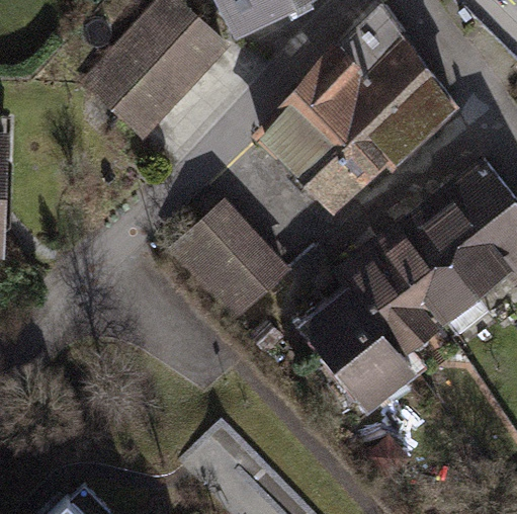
[(178,0),(155,0),(79,83),(143,141),(230,47),(178,0)]
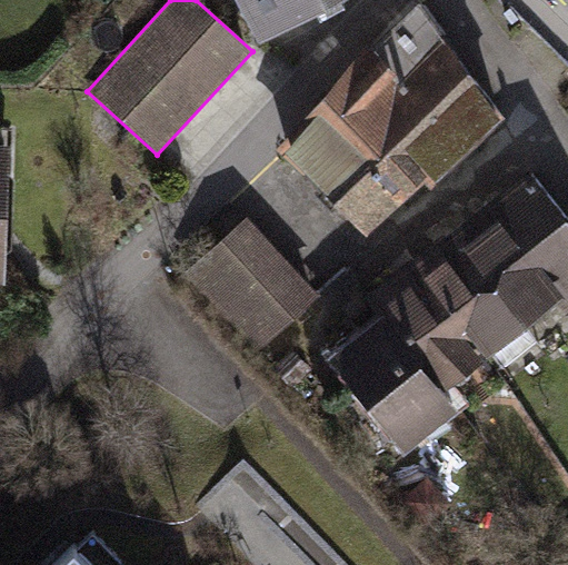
[(252,0),(268,27),(314,0),(252,0)]
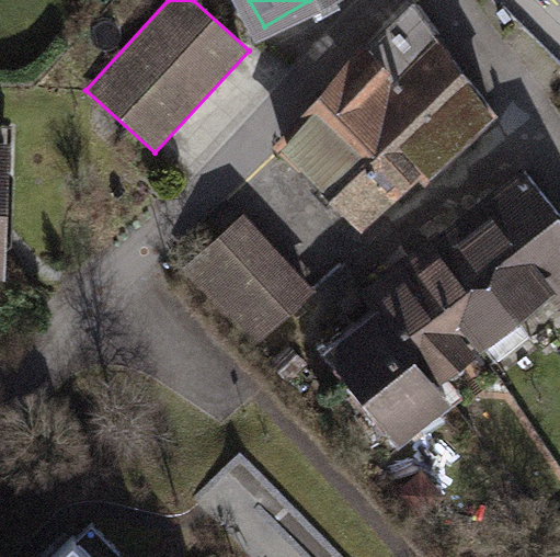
[(366,50),(284,150),(332,195),(360,168),(392,202),(416,181),(423,189),(492,123),(414,13),(370,54),(366,50)]
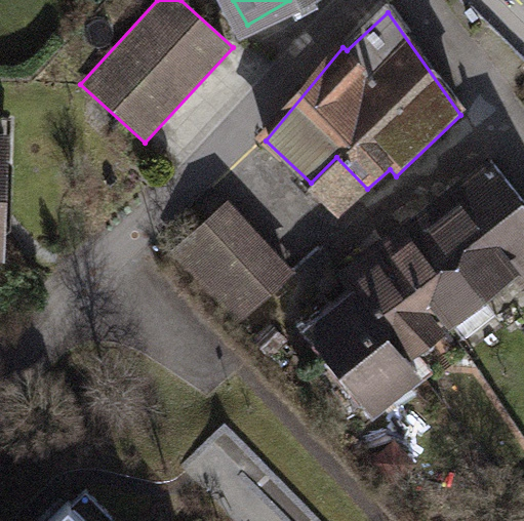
[(341,214),(367,189),(336,157),(311,183),(341,214)]
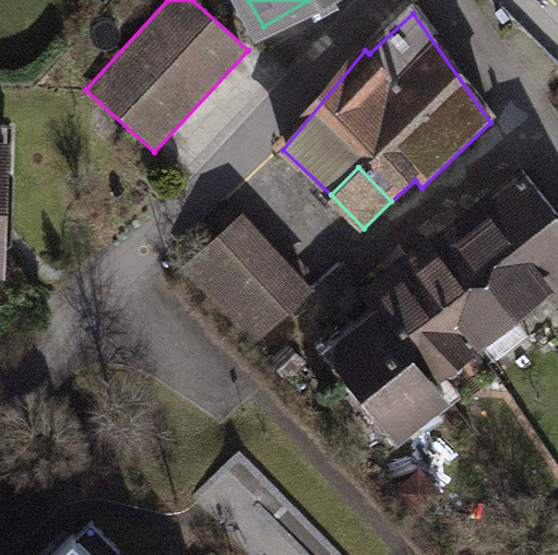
[(557,217),(519,168),(404,258),(479,351),(545,297),(556,311),(557,309),(557,217)]
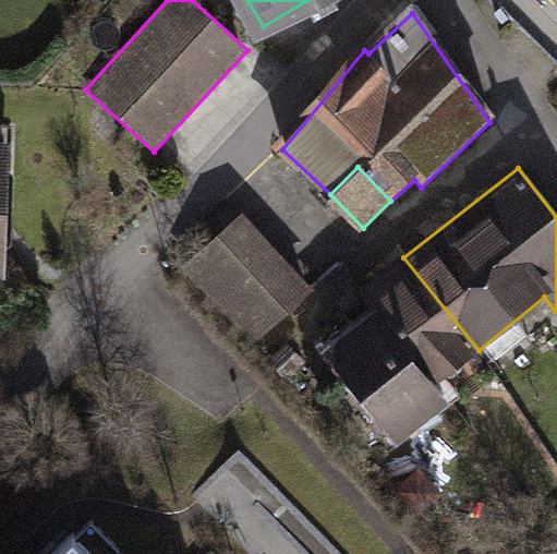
[(241,216),(180,272),(252,350),(313,293),(241,216)]
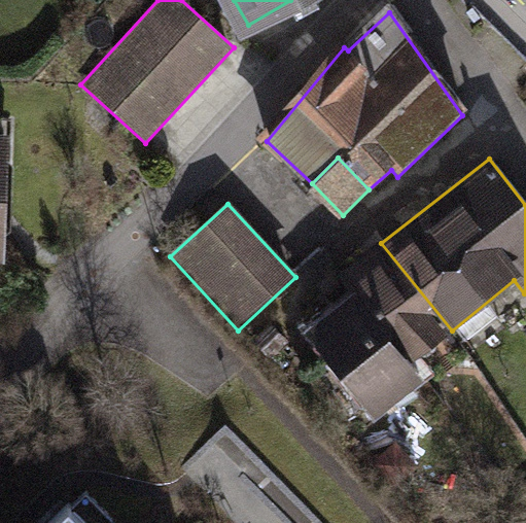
[(452,330),(381,243),(339,276),(352,292),(410,363),(452,330)]
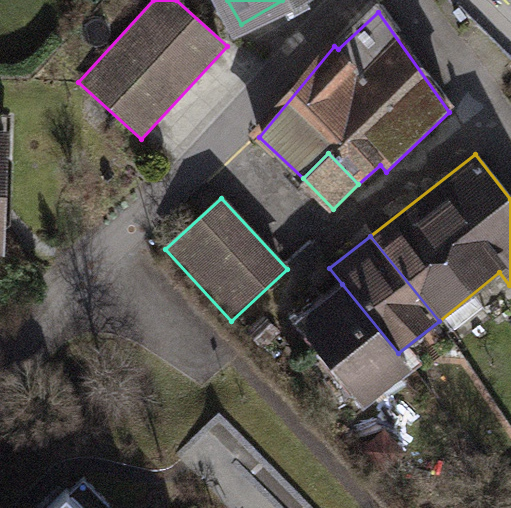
[(398,353),(342,284),(293,324),(363,409),(412,370),(398,353)]
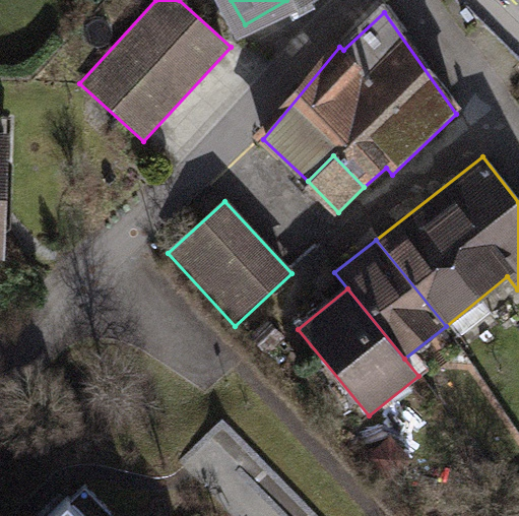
[(84,515),(67,499),(49,515),(84,515)]
